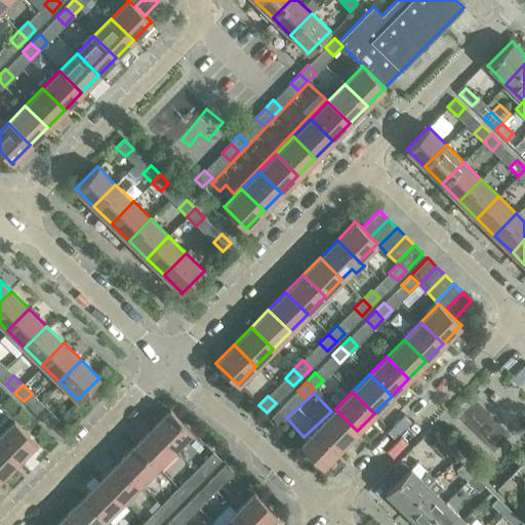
[(279,425),(288,415),(280,407),(271,417),(279,425)]
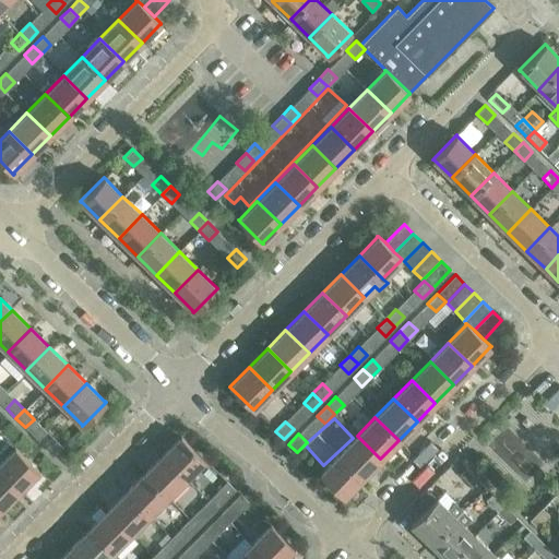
[(180,437),(162,455),(186,478),(203,460),(204,461),(204,460),(180,436),(179,437),(180,437)]
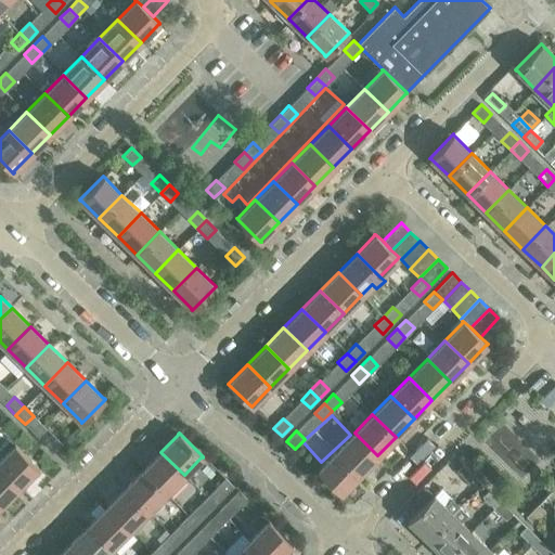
[(355,433),(336,452),(359,475),(377,455),(355,433)]
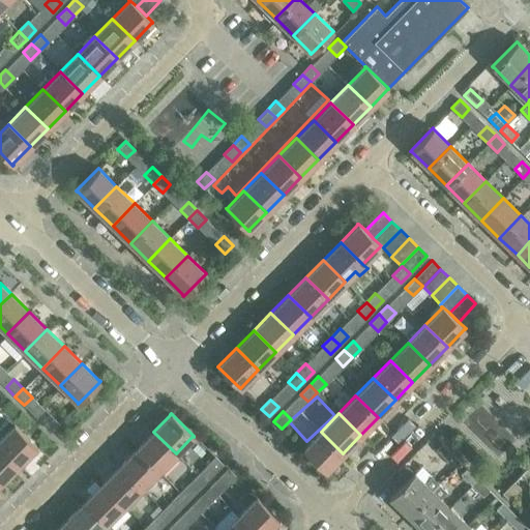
[(50,414),(41,422),(51,432),(59,423),(50,414)]
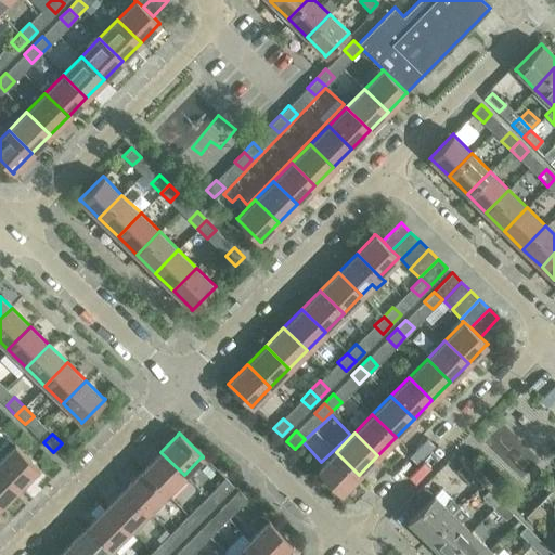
[(14,446),(0,460),(0,467),(20,487),(38,468),(39,468),(14,444),(14,446)]
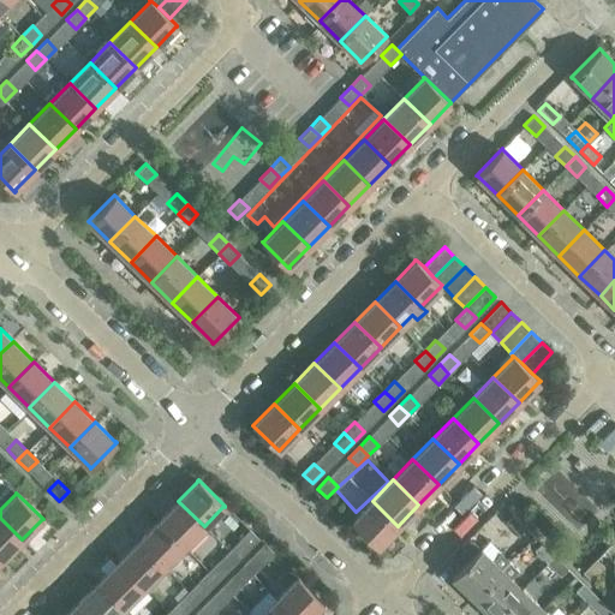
[(184,547),(204,526),(178,501),(157,521),(184,547)]
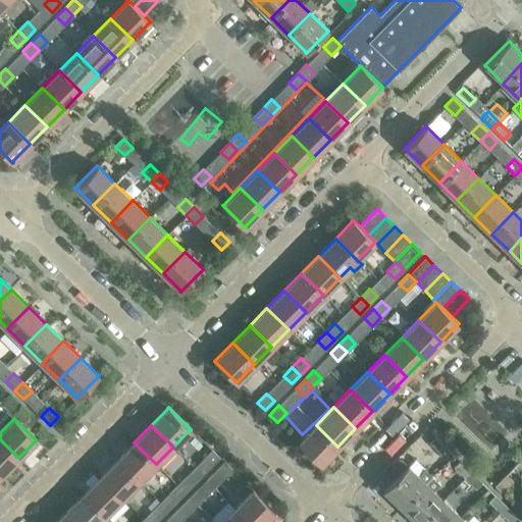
[(321,464),(337,447),(316,425),(299,441),(298,442),(321,465),(321,464)]
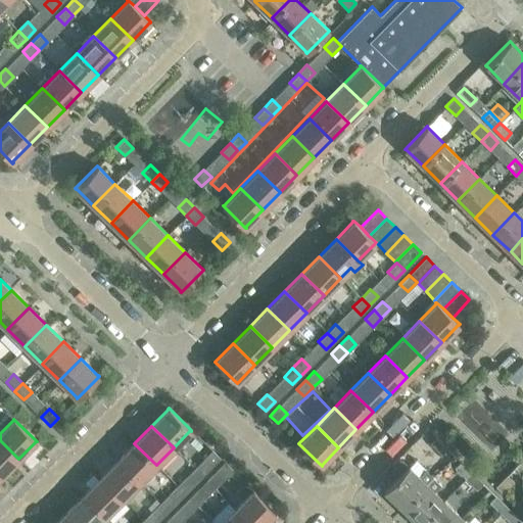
[(441,455),(447,448),(436,437),(430,443),(441,455)]
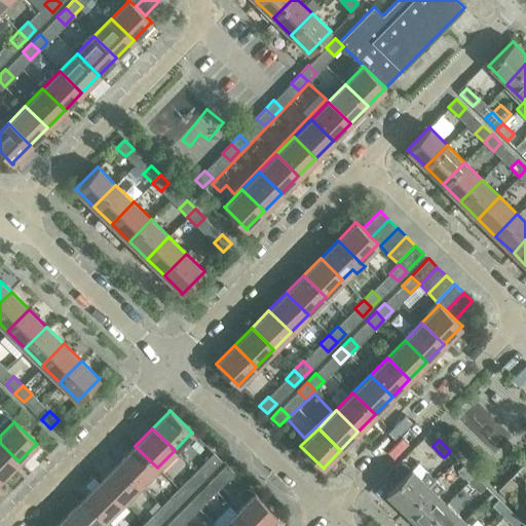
[(0,477),(1,479),(19,461),(0,443),(0,477)]
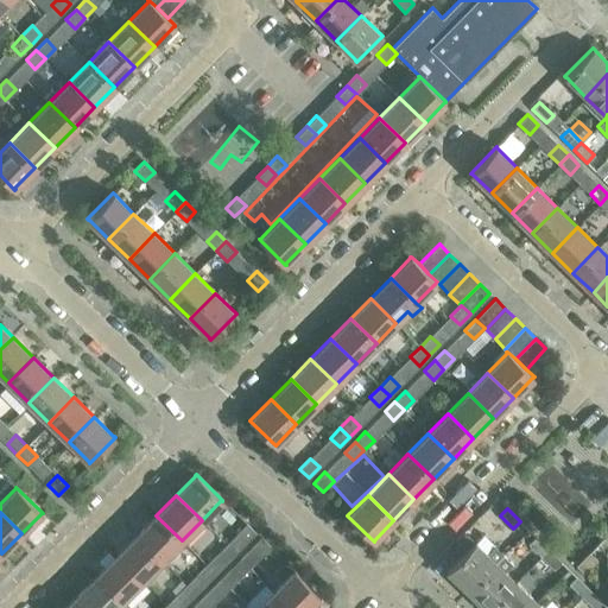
[(232,536),(246,521),(238,513),(223,529),(232,536)]
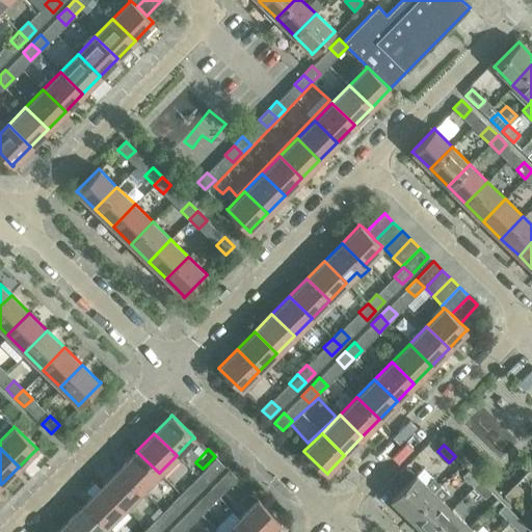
[(118,469),(141,490),(159,473),(136,451),(118,469)]
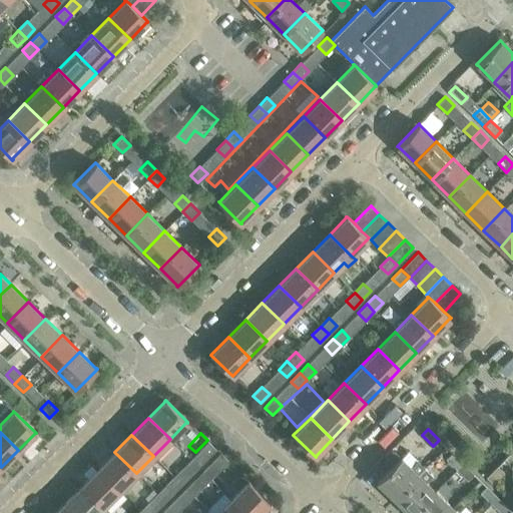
[(208,442),(199,451),(206,458),(215,449),(208,442)]
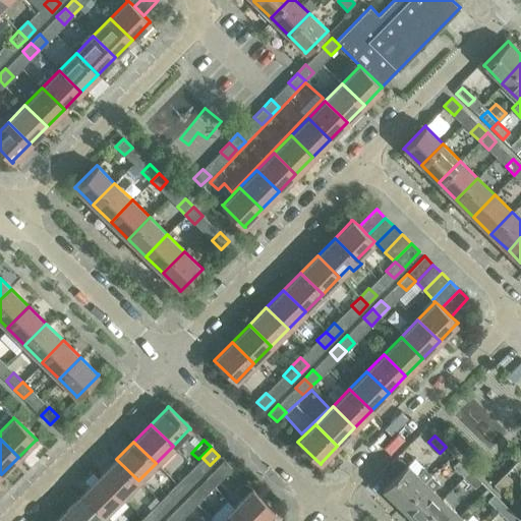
[(121,498),(138,480),(116,459),(100,476),(121,498)]
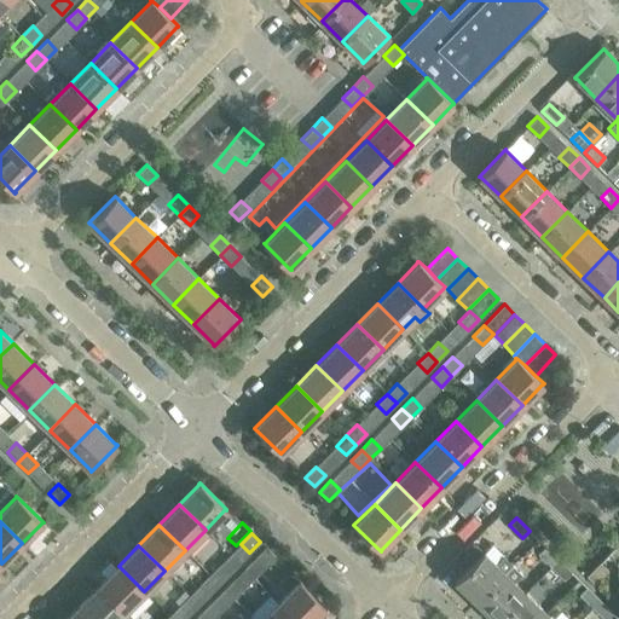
[(545,547),(537,554),(551,567),(559,560),(545,547)]
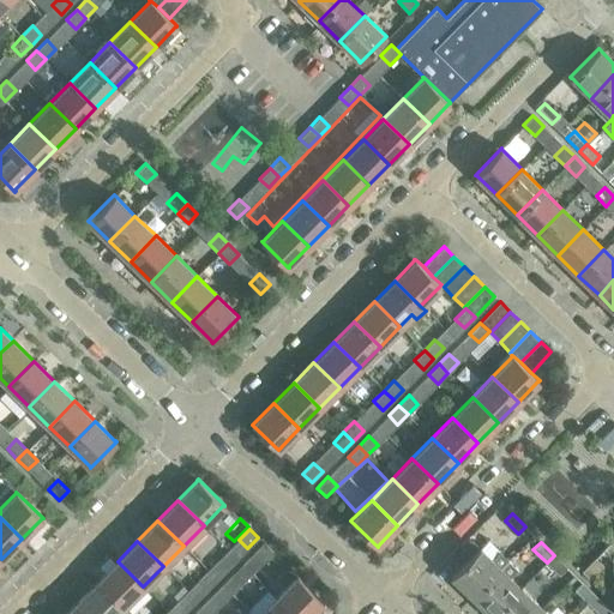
[(264,543),(253,554),(262,563),(272,552),(264,543)]
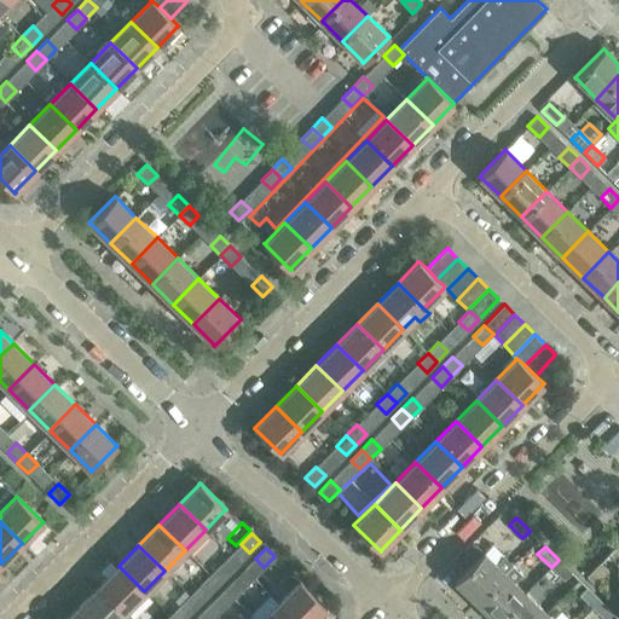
[(456,582),(476,601),(504,572),(512,565),(502,556),(495,563),(485,553),(484,551),(455,580),(456,582)]
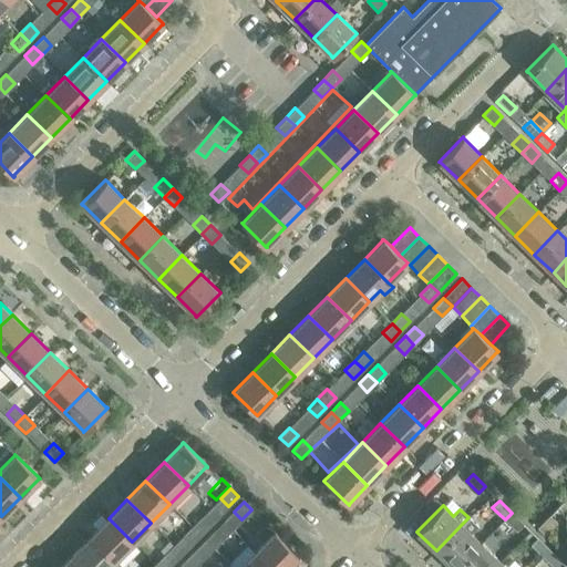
[(505,519),(516,531),(523,523),(512,513),(505,519)]
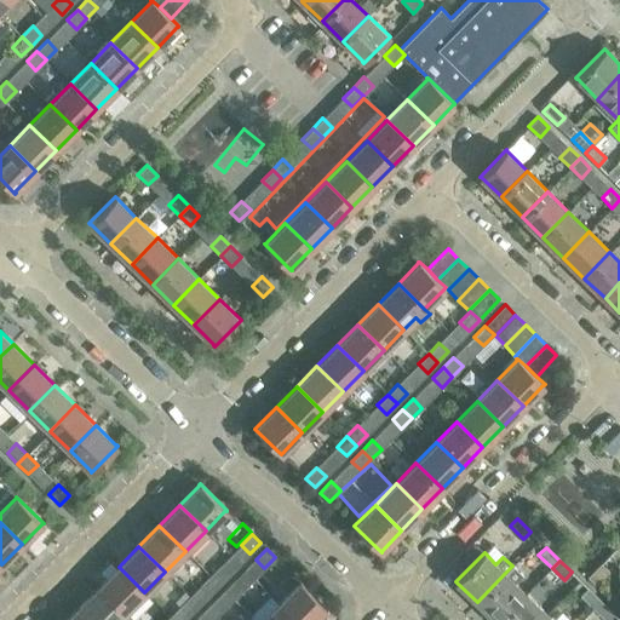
[(601,563),(587,577),(595,584),(608,570),(601,563)]
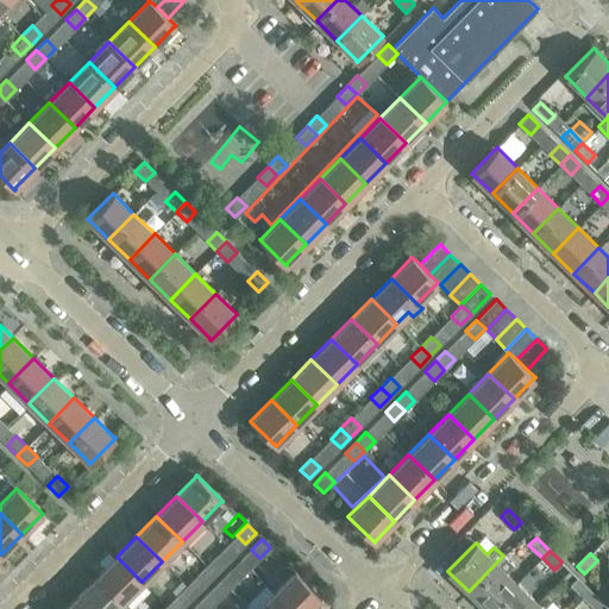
[(226,564),(217,556),(206,565),(215,575),(226,564)]
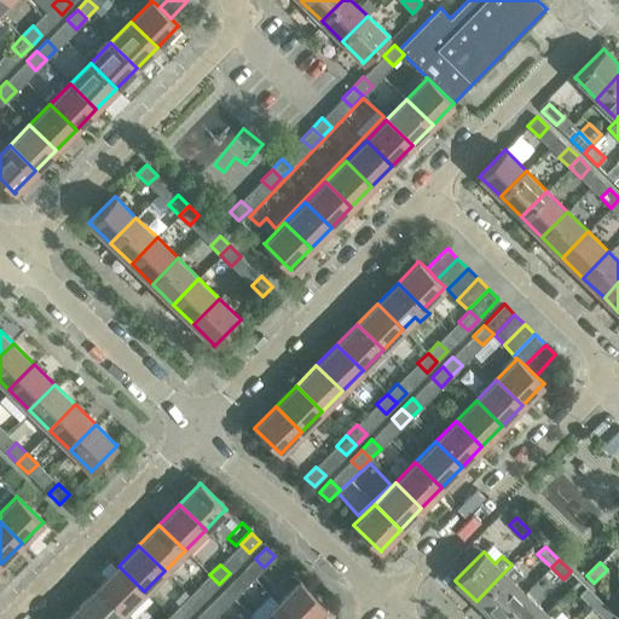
[(98,586),(123,612),(144,591),(119,566),(98,586)]
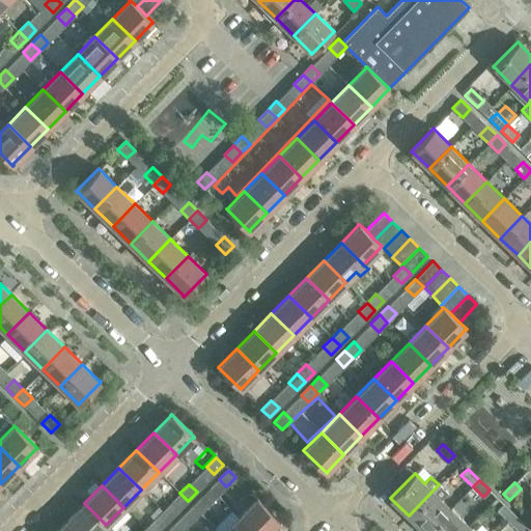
[(450,508),(432,491),(409,515),(423,530),(428,530),(451,508),(450,507),(450,508)]
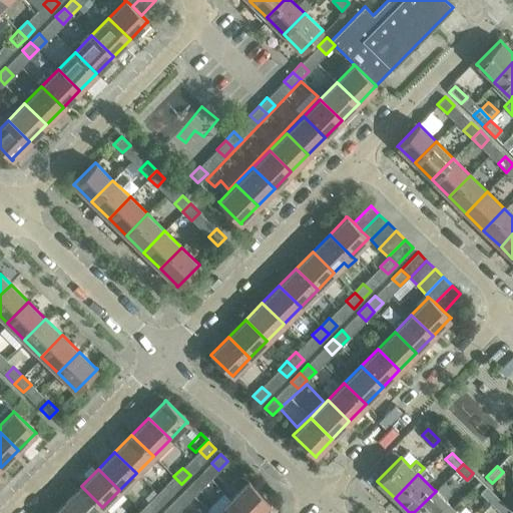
[(173,493),(181,484),(173,476),(165,485),(173,493)]
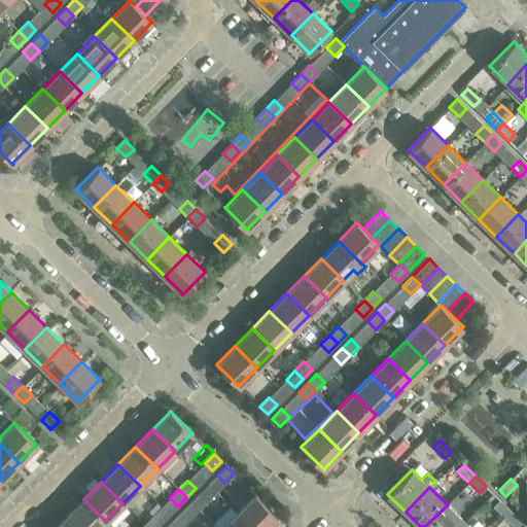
[(200,492),(191,501),(199,510),(208,500),(200,492)]
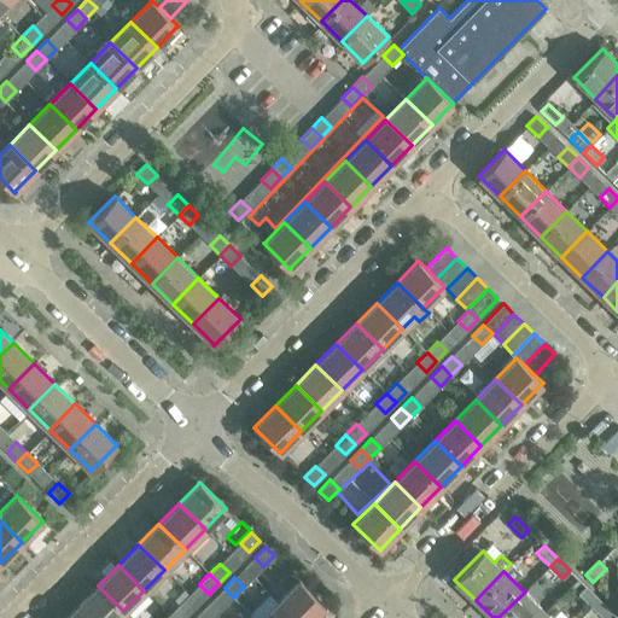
[(298,581),(279,601),(296,617),(312,617),(325,606),(326,606),(298,579),(298,581)]
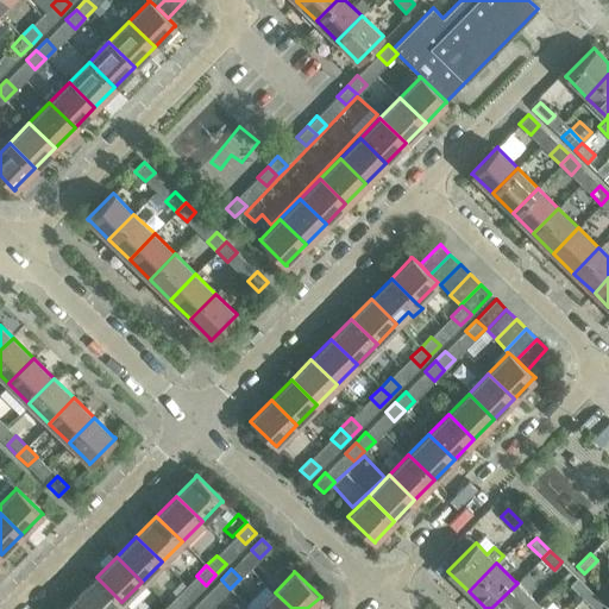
[(96,577),(76,597),(87,608),(114,608),(121,602),(96,577)]
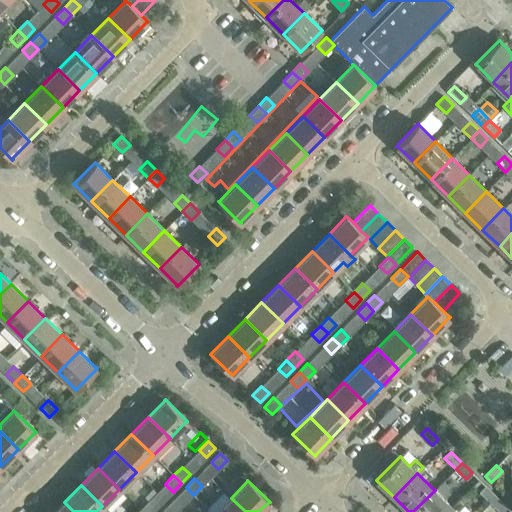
[(485,485),(478,491),(489,502),(495,496),(485,485)]
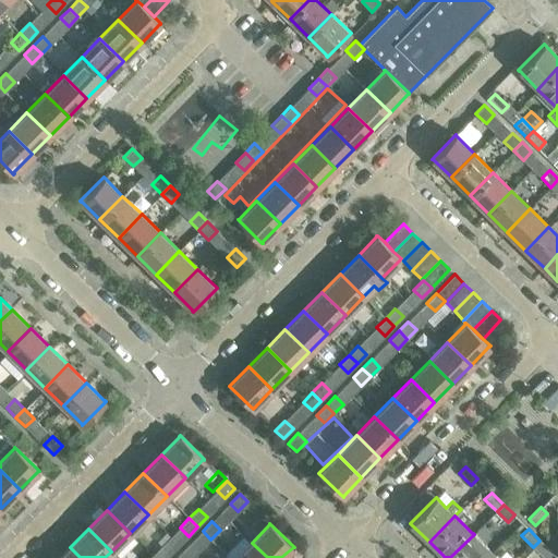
[(193,541),(202,548),(210,540),(203,531),(193,541)]
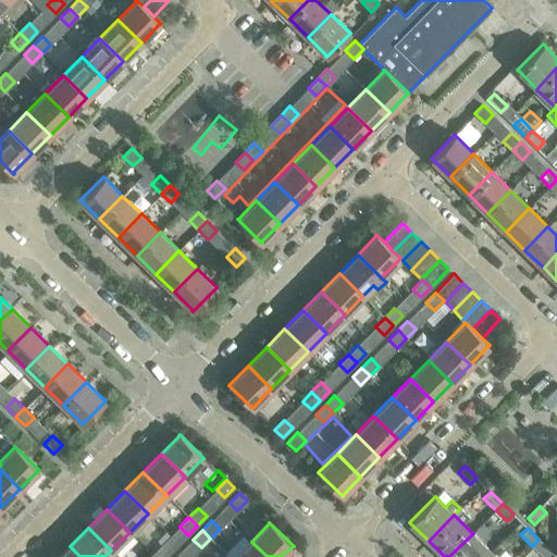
[(449,556),(485,556),(491,552),(473,534),(473,533),(449,556)]
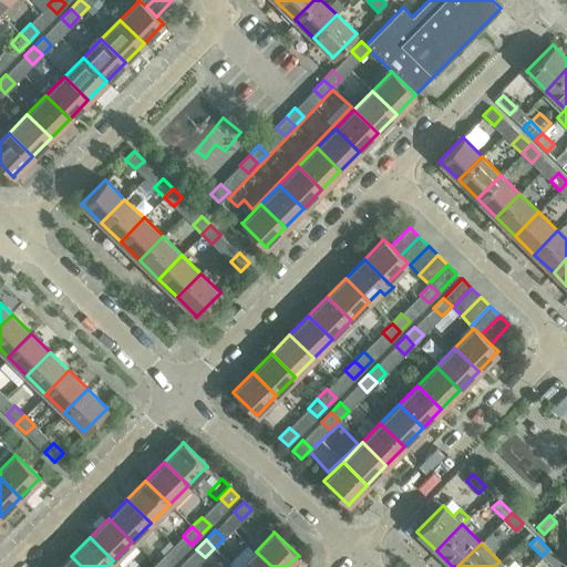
[(554,566),(560,560),(548,549),(542,556),(553,566),(554,566)]
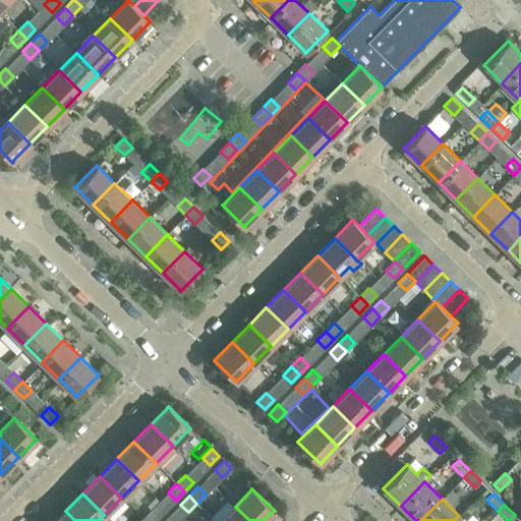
[(249,520),(235,507),(220,520),(249,520)]
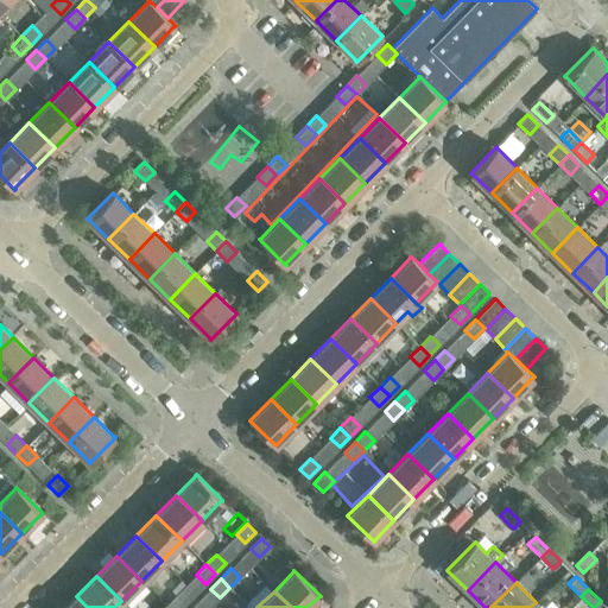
[(181,607),(185,603),(176,595),(166,606),(169,607),(181,607)]
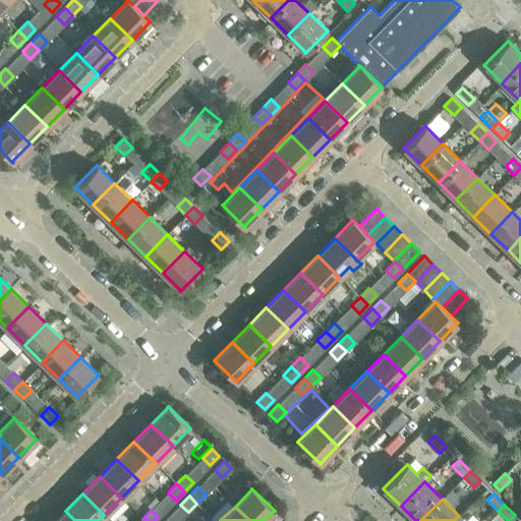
[(74,520),(65,511),(54,520),(74,520)]
